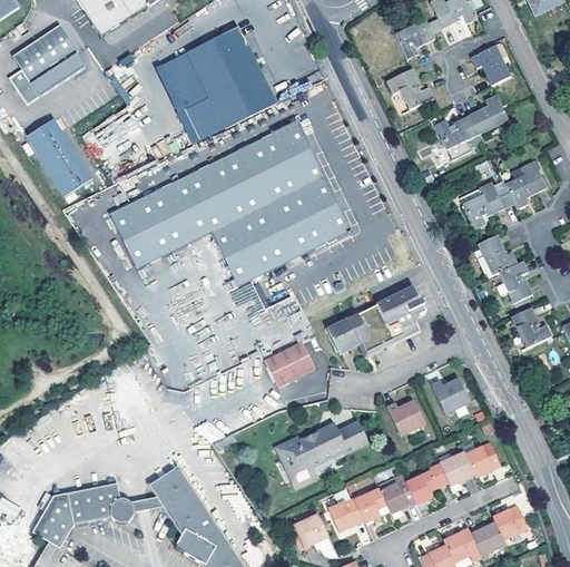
[(0,0),(0,17),(20,5),(17,0),(0,0)]
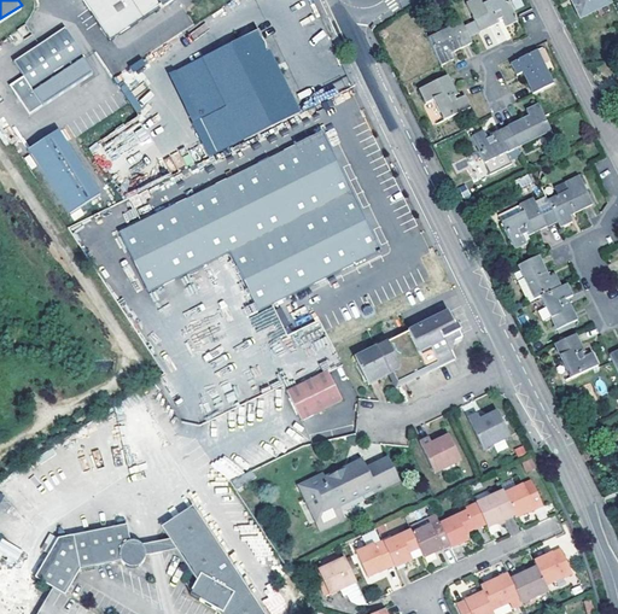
[(85,0),(110,37),(167,0),(85,0)]
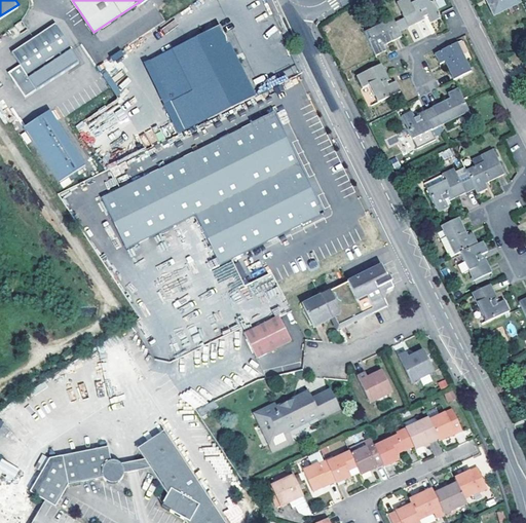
[(405,15),(395,20),(399,29),(424,16),(424,14),(425,13),(427,13),(430,20),(440,14),(433,0),(400,0),(398,1),(405,15)]
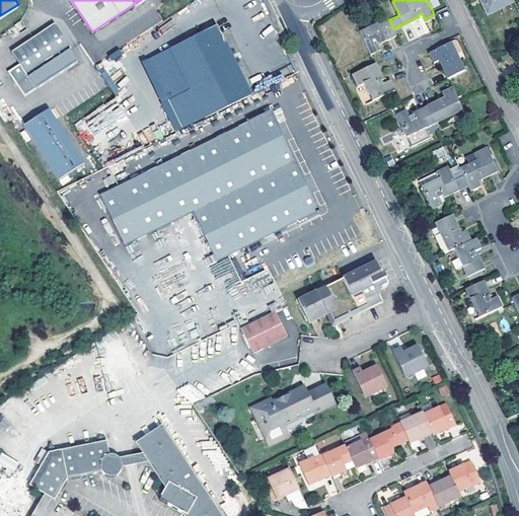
[(483,0),(488,11),(510,0),(483,0)]
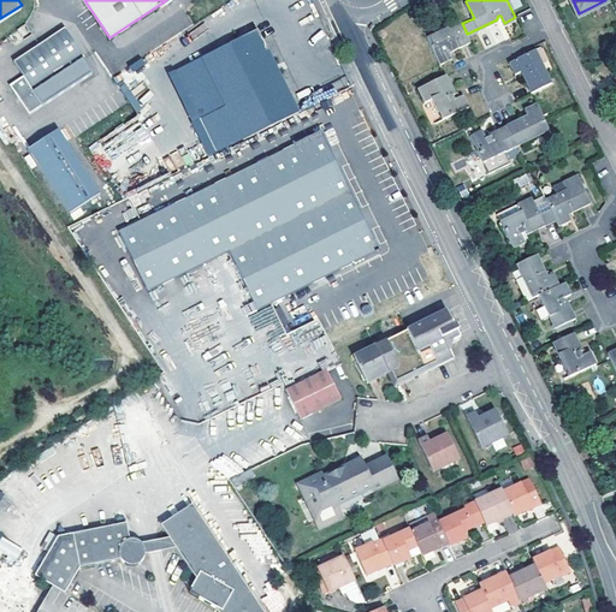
[(427,36),(440,63),(452,57),(449,48),(450,47),(452,46),(452,47),(471,40),(467,34),(462,23),(461,21),(427,36)]
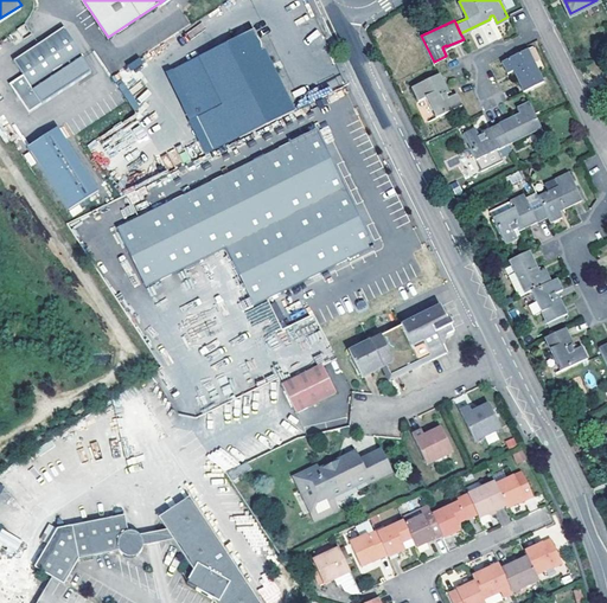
[(91,70),(82,56),(84,55),(64,24),(14,57),(24,71),(12,79),(18,88),(16,89),(30,110),(91,70)]
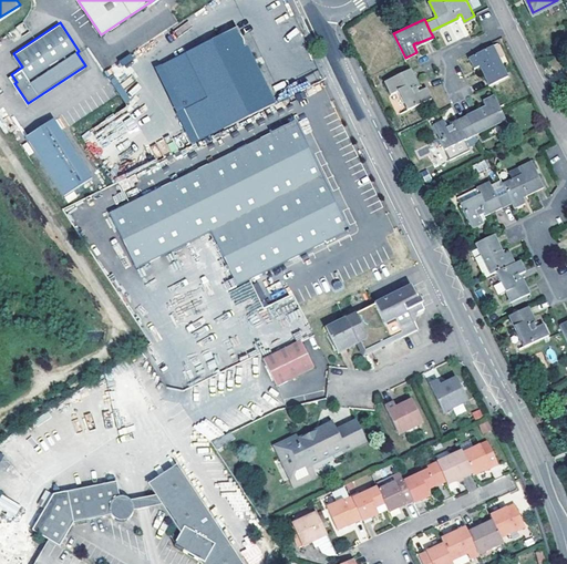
[(275,101),(238,26),(181,54),(168,60),(161,63),(184,110),(208,98),(224,127),(275,101)]
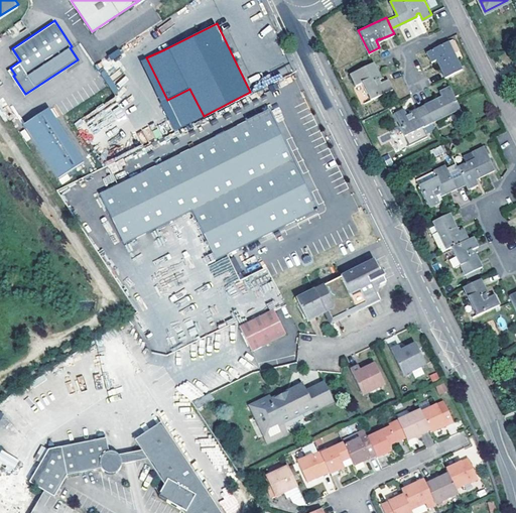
[(438,60),(445,76),(463,68),(448,39),(427,50),(432,59),(439,56),(439,57),(440,59),(438,60)]
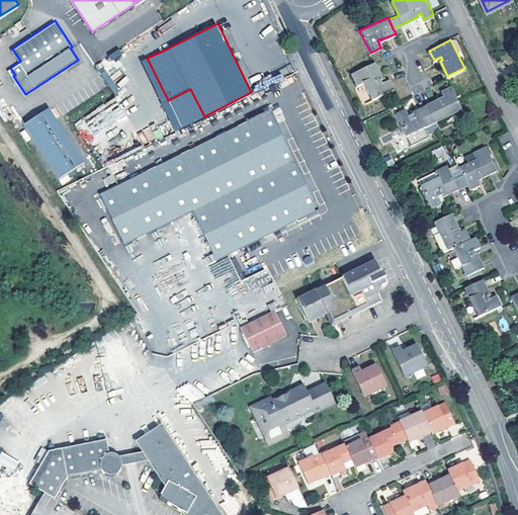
[(150,47),(154,55),(165,50),(161,40),(150,47)]
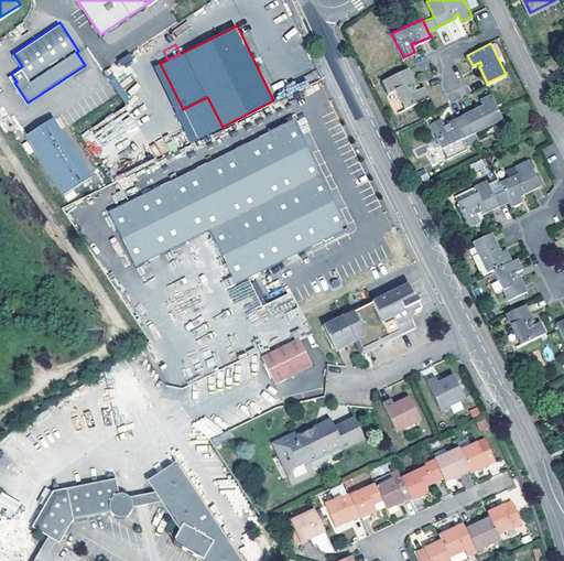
[(416,84),(408,67),(383,79),(389,90),(396,87),(405,107),(429,96),(424,85),(416,89),(415,87),(414,85),(416,84)]
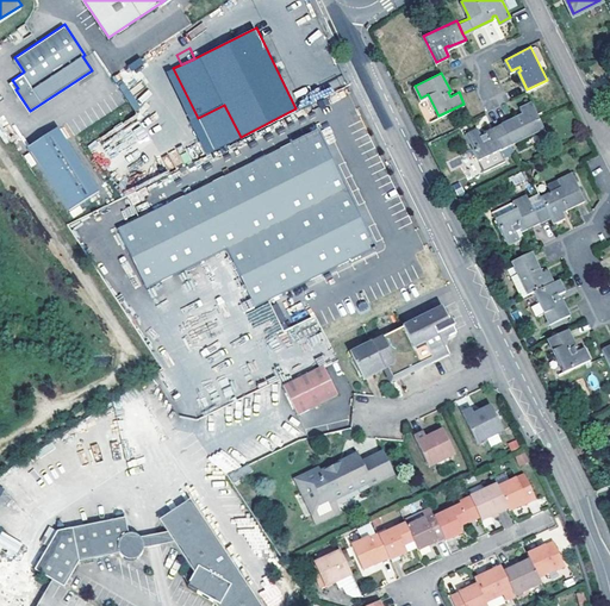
[(545,125),(533,100),(520,106),(523,114),(522,116),(520,117),(518,114),(502,123),(511,142),(545,125)]
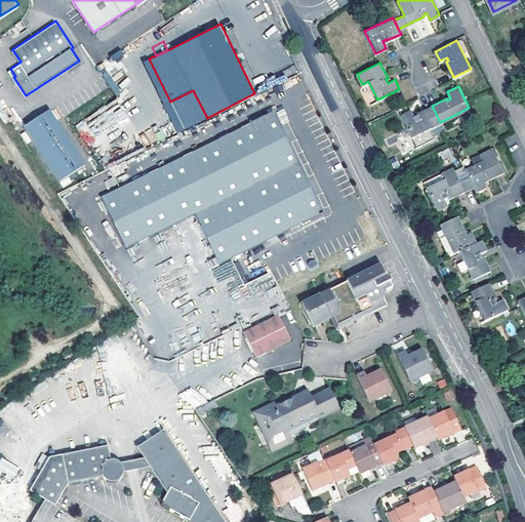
[(26,119),(51,177),(84,164),(57,105),(26,119)]
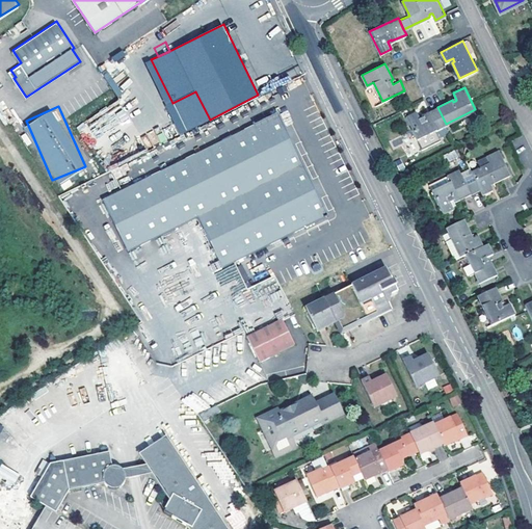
[(446,124),(437,107),(423,114),(424,115),(422,116),(420,117),(417,111),(406,115),(418,138),(446,124)]
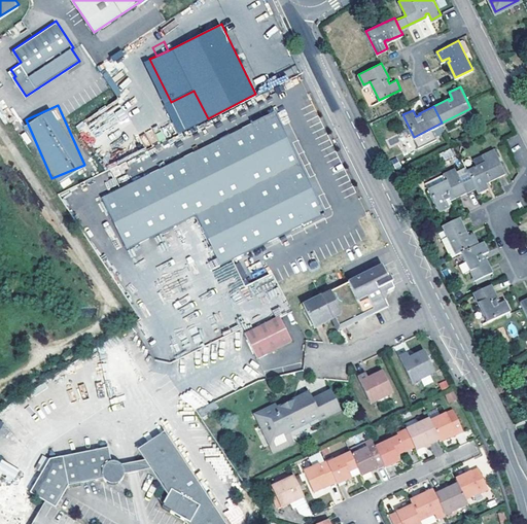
[(276,110),(102,196),(128,246),(197,212),(221,263),(325,211),(276,110)]
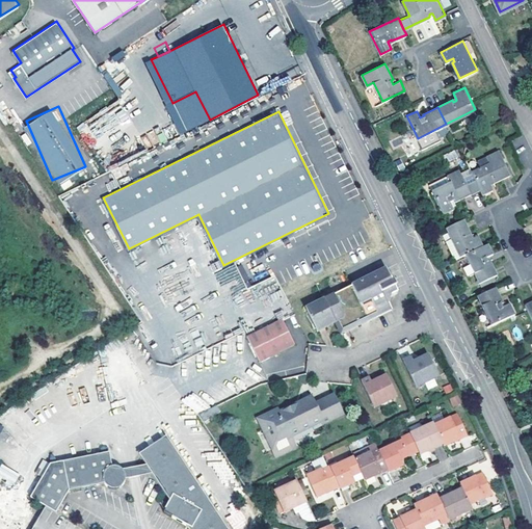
[(154,127),(140,133),(147,146),(160,138),(154,127)]
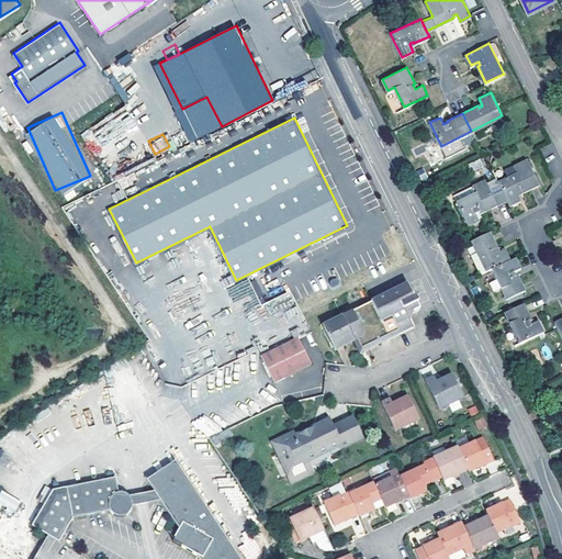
[(538,181),(541,179),(530,156),(527,158),(538,181)]
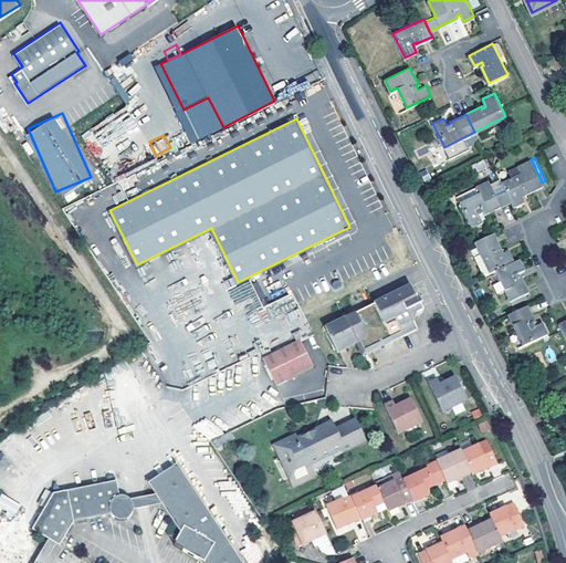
[(543,185),(542,183),(531,159),(519,165),(509,169),(512,177),(502,181),(511,200),(513,206),(524,200),(521,193),(525,191),(525,193),(543,185)]
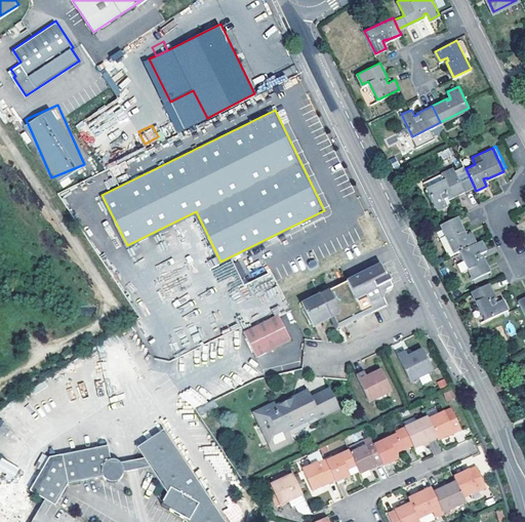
[(466,168),(463,164),(454,169),(453,167),(425,181),(437,209),(447,204),(447,203),(448,202),(450,201),(448,198),(474,186),(466,168)]
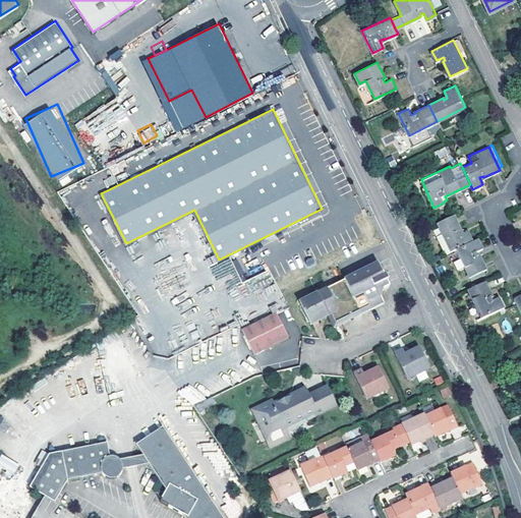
[(461,228),(454,214),(438,222),(451,249),(457,247),(473,239),(468,229),(461,232),(459,229),(461,228)]
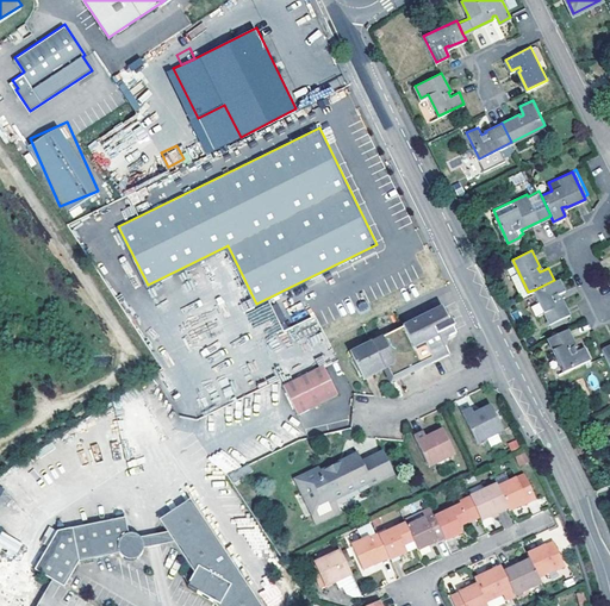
[(566,289),(560,277),(554,280),(535,289),(551,322),(566,314),(570,312),(561,295),(559,297),(558,295),(558,293),(566,289)]
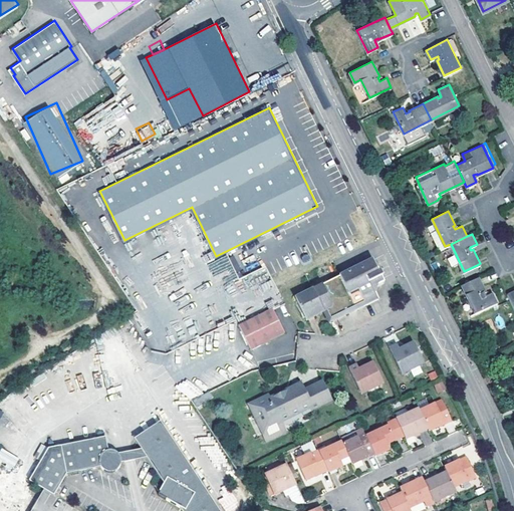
[(448,255),(451,264),(458,261),(454,252),(448,255)]
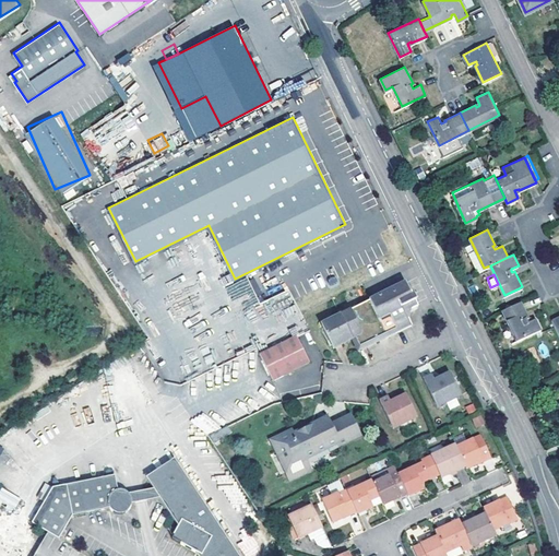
[(236,291),(250,286),(248,279),(233,283),(236,291)]
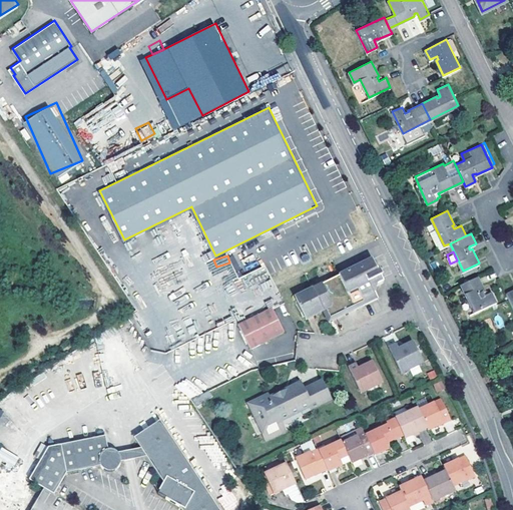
[(378,275),(379,271),(372,258),(295,296),(306,318),(322,309),(328,320),(362,304),(380,295),(376,288),(378,279),(378,275)]
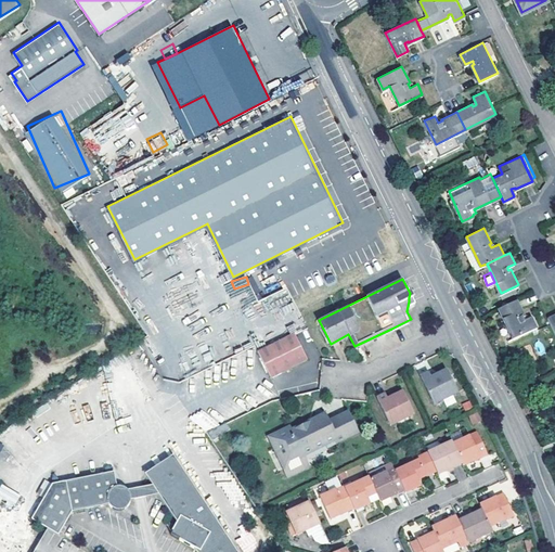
[(515,286),(501,293),(502,296),(516,289),(515,286)]
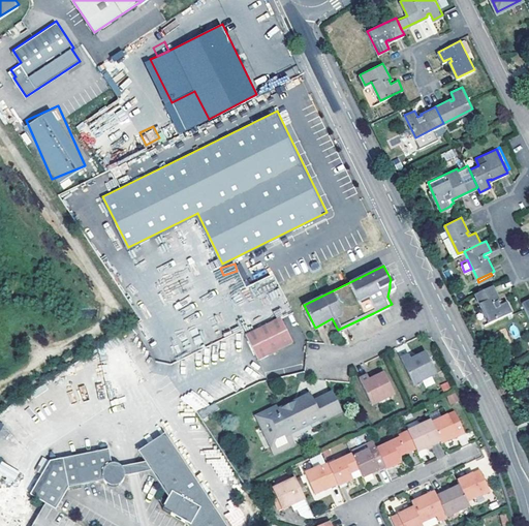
[(493,284),(475,292),(490,320),(510,310),(506,300),(500,304),(499,302),(498,300),(500,299),(493,284)]
